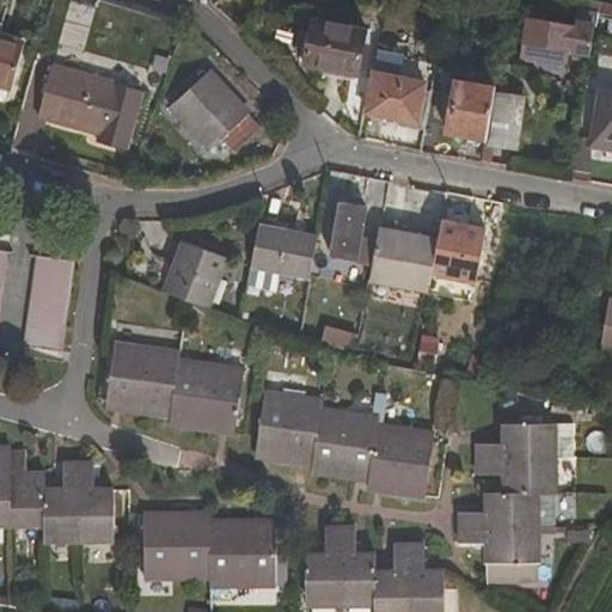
[(599,14),(585,12),(582,24),(583,24),(597,26),(598,25),(599,14)]
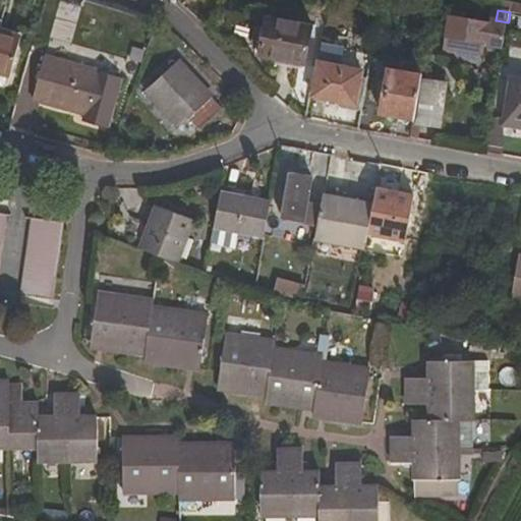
[(451,15),(447,38),(487,45),(504,48),(508,22),(497,20),(496,23),(451,15)]
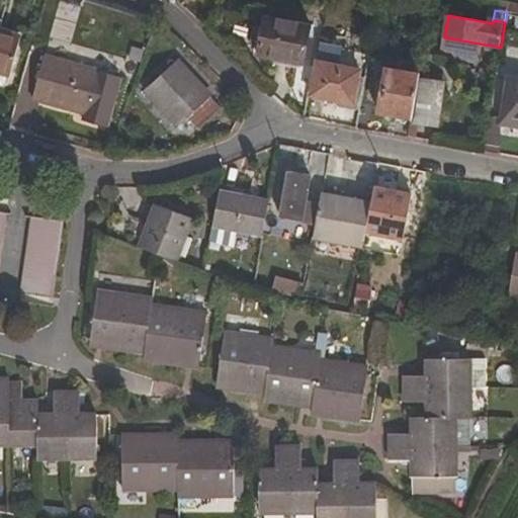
[(261,56),(305,64),(312,25),(268,17),(261,56)]
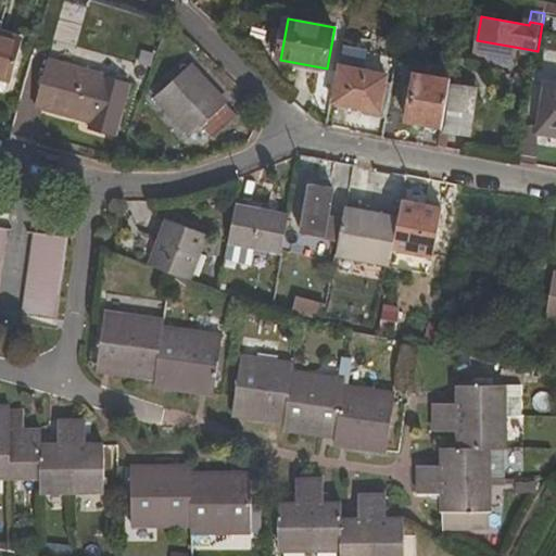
[(0,77),(12,81),(24,39),(0,32),(0,77)]
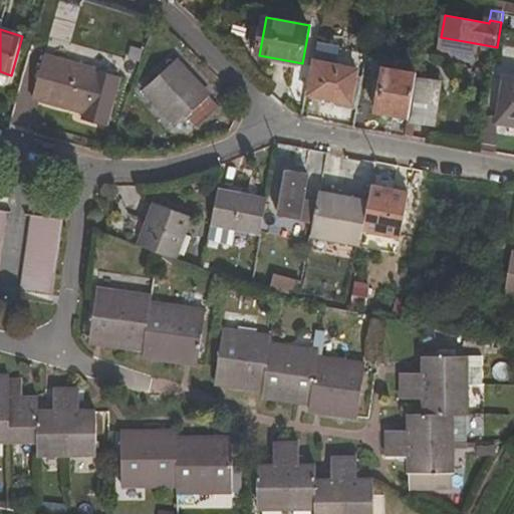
[(479,54),(481,44),(441,37),(440,47),(479,54)]
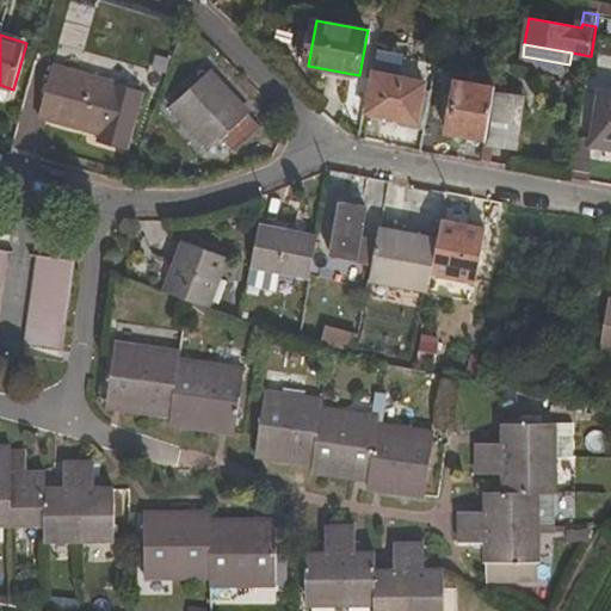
[(569,65),(523,56),(520,63),(568,73),(569,65)]
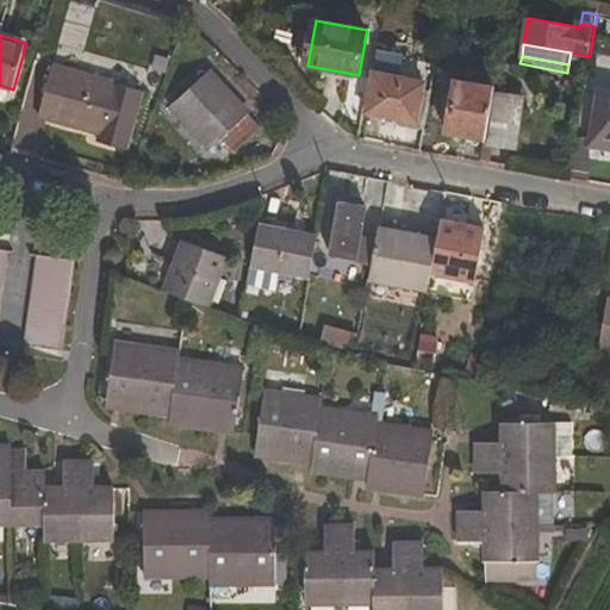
[(98,142),(126,150),(142,89),(54,66),(41,117),(101,134),(98,142)]
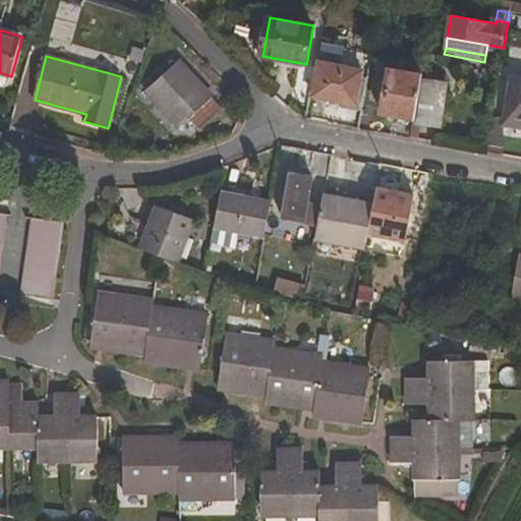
[(191,119),(201,129),(224,109),(181,60),(147,91),(180,129),(191,119)]
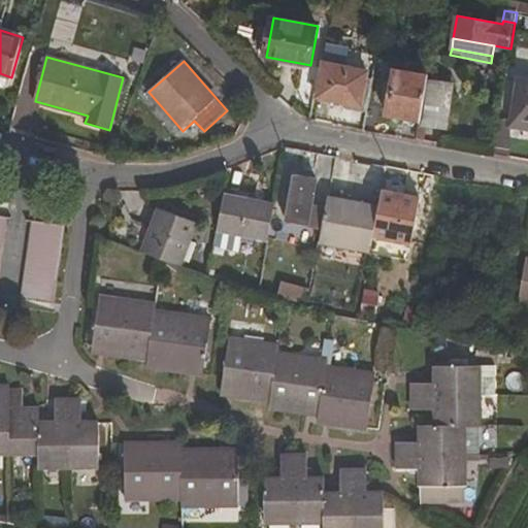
[(325,63),(319,98),(363,106),(369,71),(325,63)]
